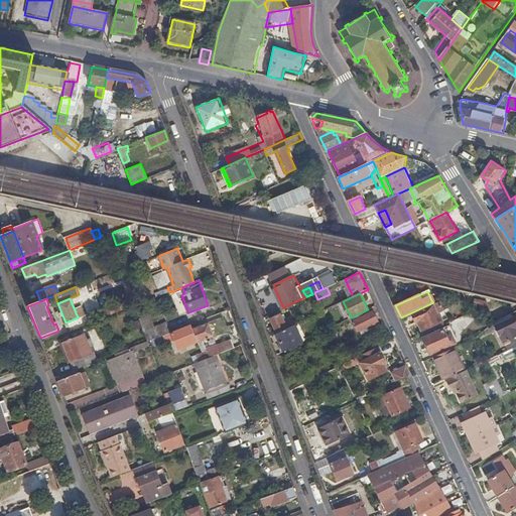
[(442,321),(434,304),(413,314),(417,324),(420,321),(424,331),(442,321)]
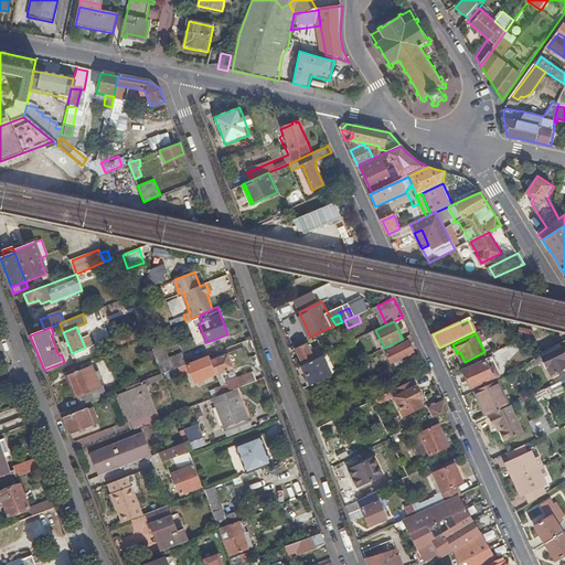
[(404,342),(403,339),(384,348),(392,363),(401,359),(401,356),(415,351),(409,340),(404,342)]
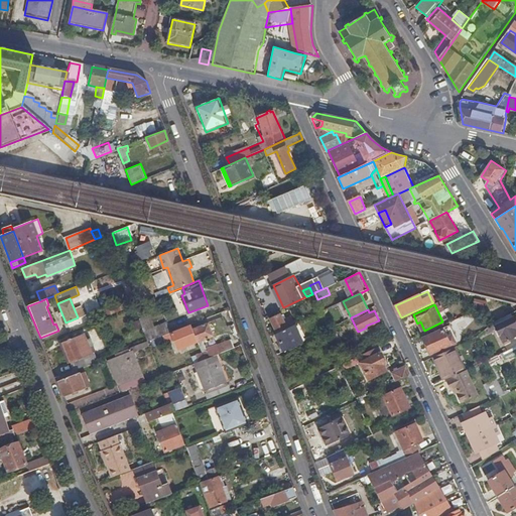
[(515,316),(514,316),(512,312),(495,321),(505,343),(515,337),(515,316)]
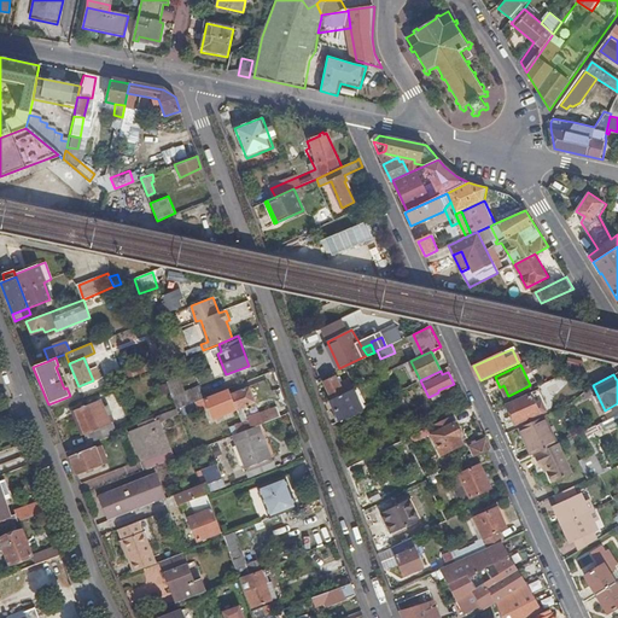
[(322,383),(331,398),(353,389),(348,379),(339,384),(336,377),(322,383)]
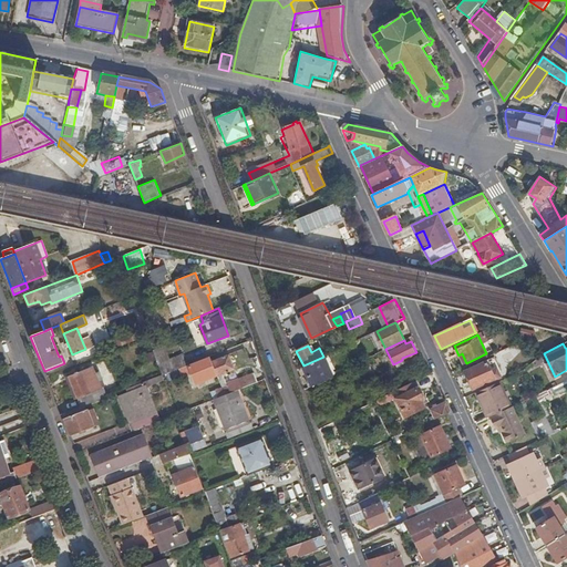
[(158,361),(163,373),(187,363),(183,352),(158,361)]
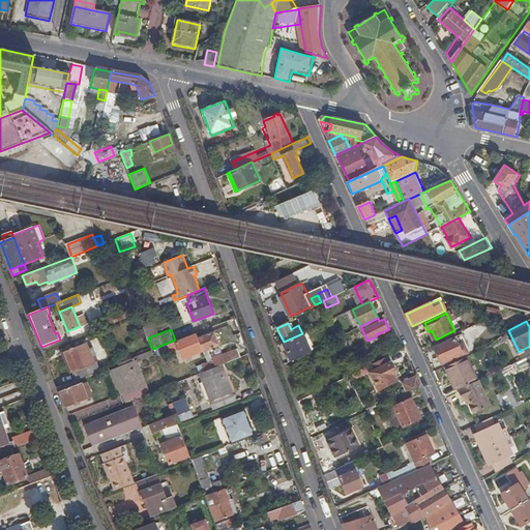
[(197,337),(196,333),(174,342),(182,360),(195,355),(203,352),(207,361),(200,363),(203,372),(223,364),(241,357),(237,348),(211,358),(207,350),(219,345),(214,331),(197,337)]
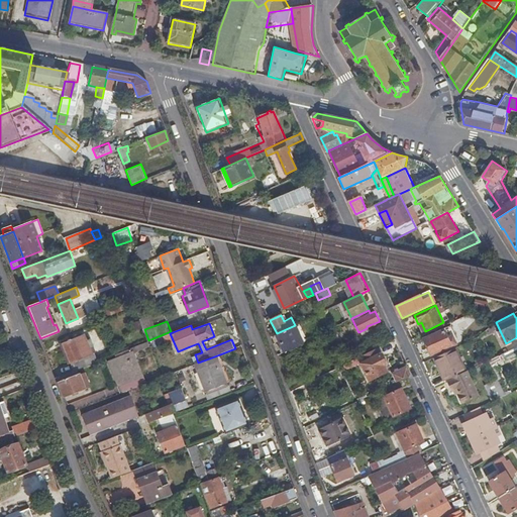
[(277,333),(275,334),(283,351),(303,341),(296,324),(295,325),(277,333)]
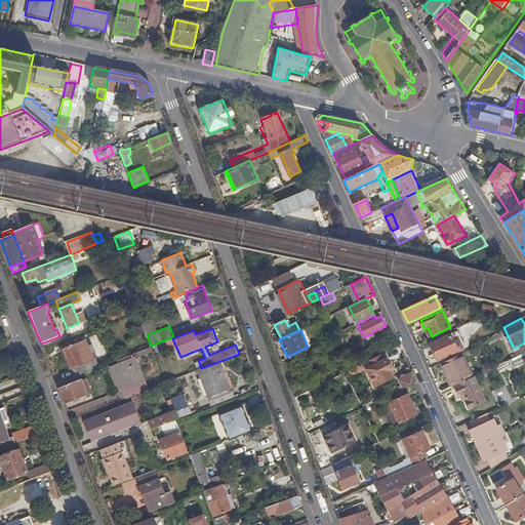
[(458,351),(451,335),(433,344),(433,346),(432,347),(435,353),(436,352),(439,359),(458,351)]
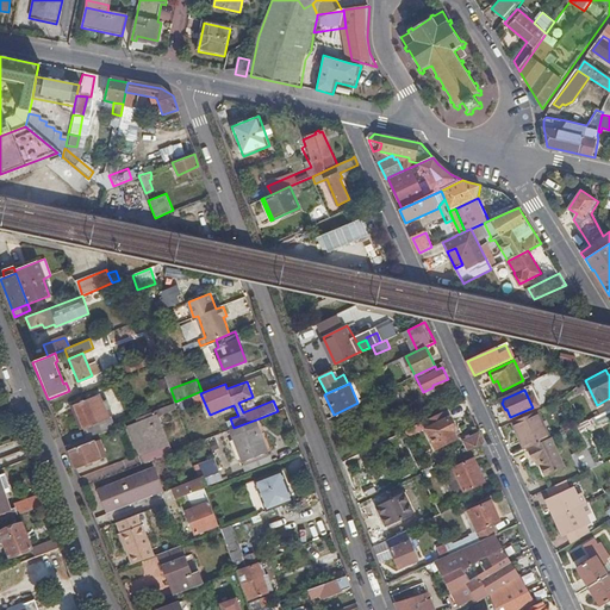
[(73,405),(86,437),(89,435),(111,427),(98,394),(73,405)]
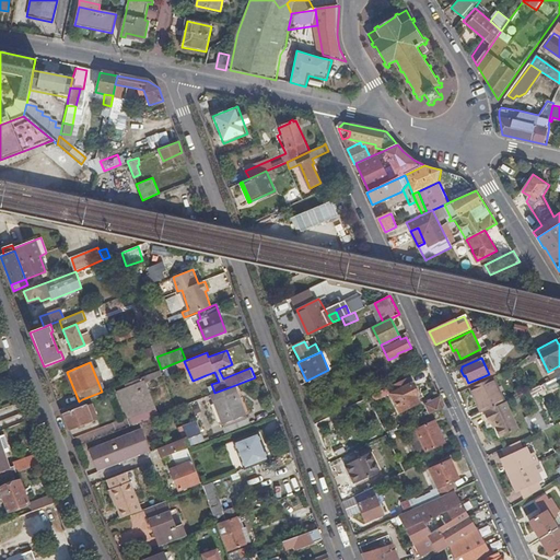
[(543,384),(540,385),(543,388),(544,391),(559,383),(559,375),(551,380),(543,384)]
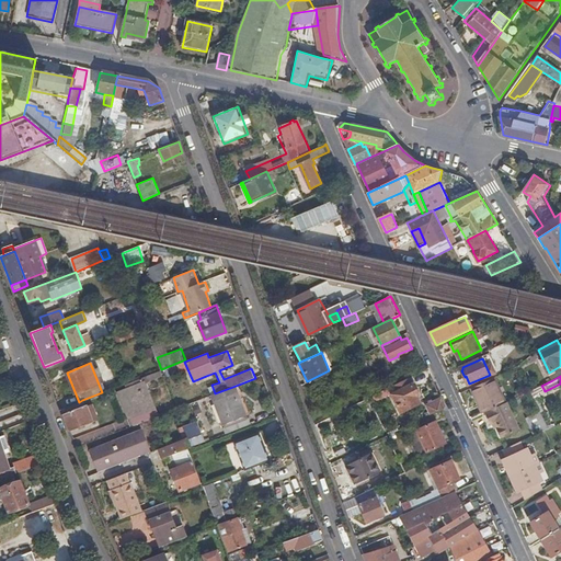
[(420,393),(410,377),(389,388),(401,411),(420,402),(416,396),(420,393)]
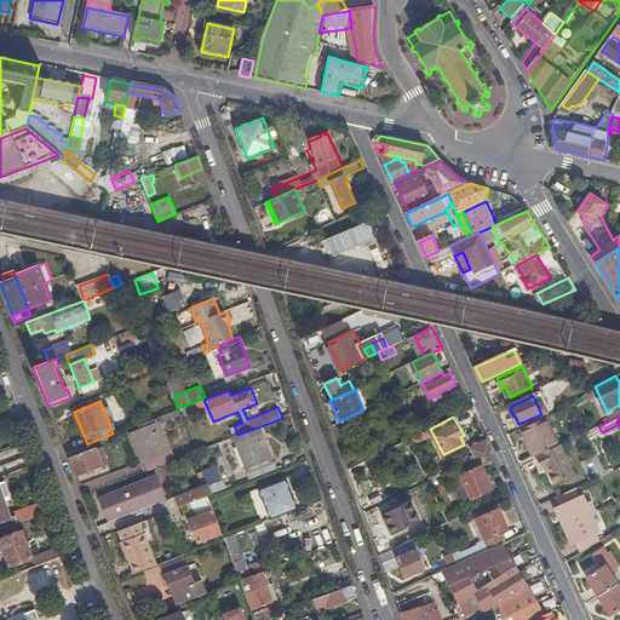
[(131,434),(145,471),(170,461),(171,460),(162,438),(165,437),(161,429),(159,430),(156,424),(154,418),(144,422),(147,428),(131,434)]
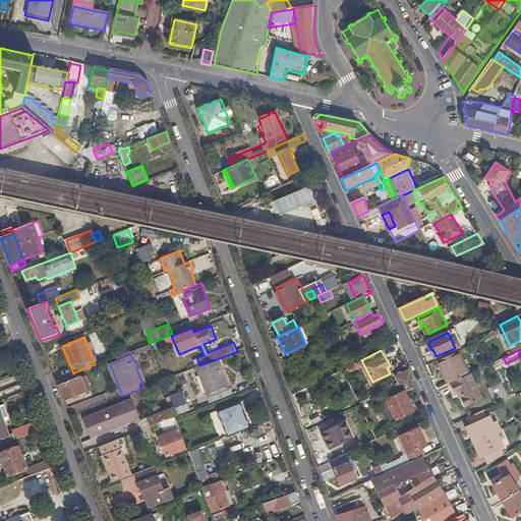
[(440,360),(450,383),(470,373),(460,351),(440,360)]
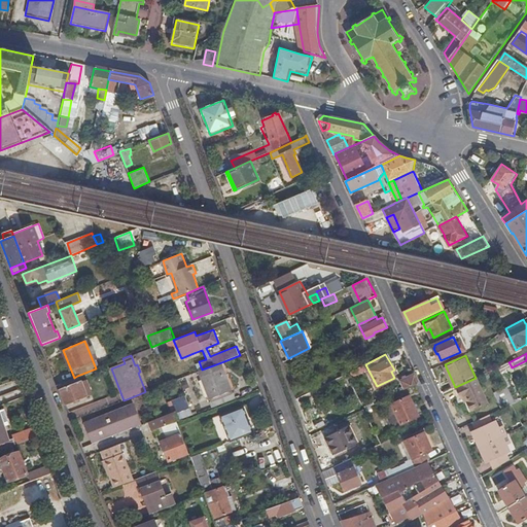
[(210,400),(211,400),(233,392),(221,362),(202,370),(199,371),(210,400)]
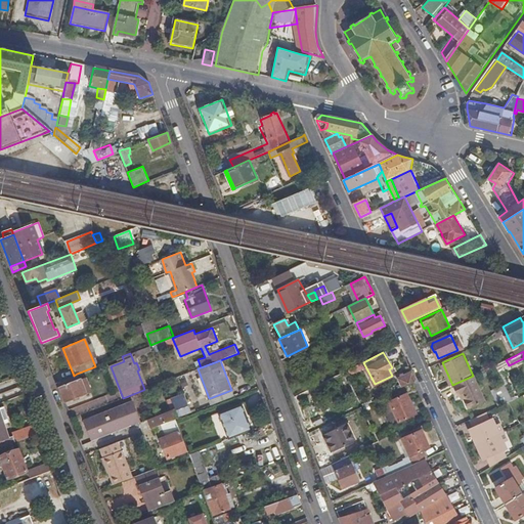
[(402,385),(416,379),(412,372),(399,378),(402,385)]
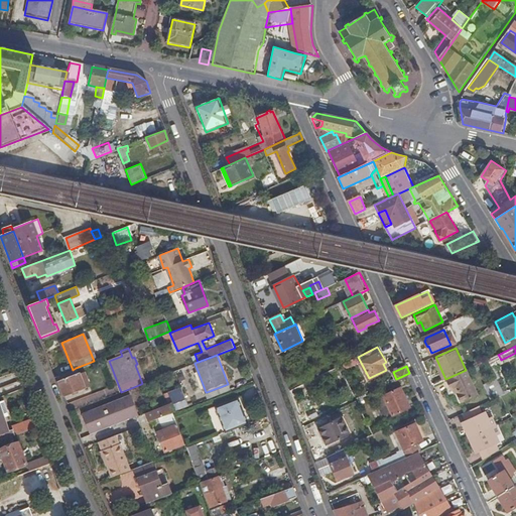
[(73,370),(55,376),(59,386),(63,395),(72,392),(74,396),(78,394),(77,390),(84,387),(83,385),(78,373),(76,368),(73,370)]
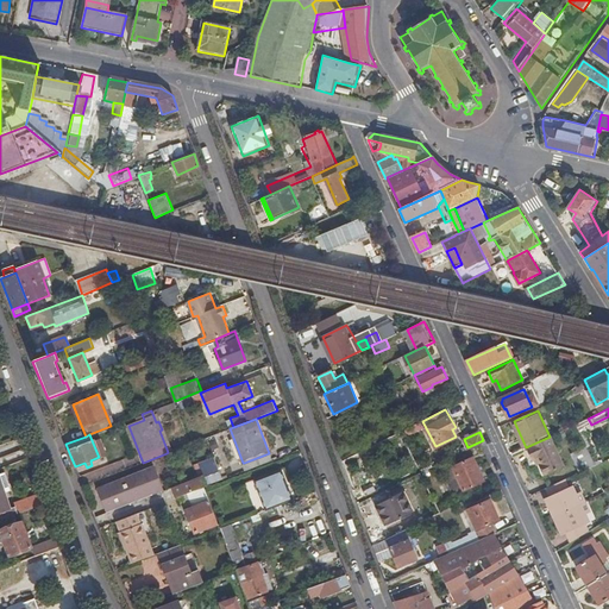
[(550,437),(526,447),(532,459),(534,459),(537,458),(545,473),(566,464),(553,435),(550,437)]
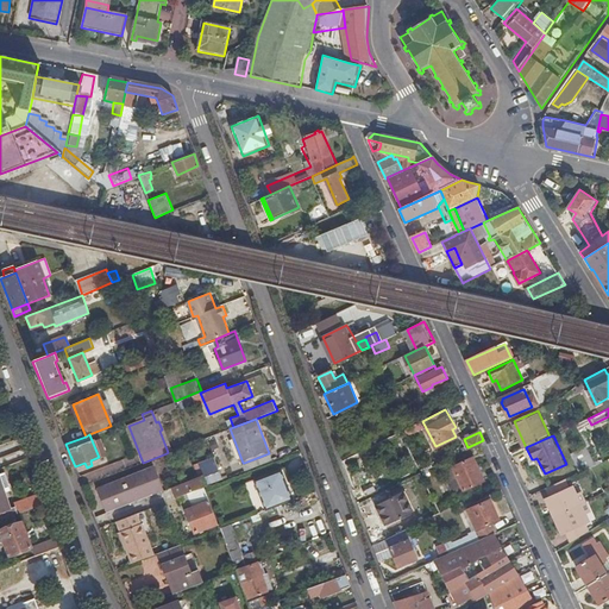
[(92,440),(98,454),(105,452),(99,438),(92,440)]
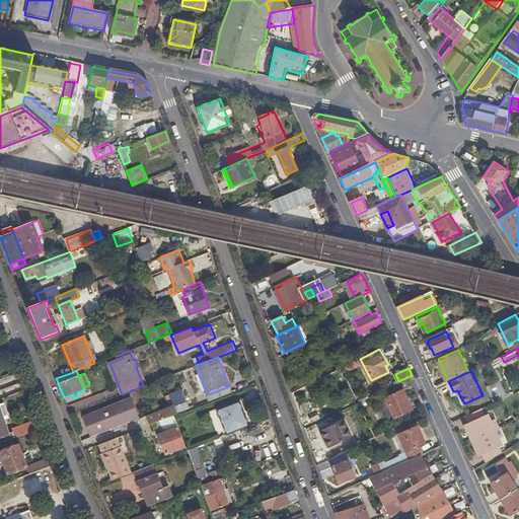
[(510,395),(501,378),(489,385),(497,401),(502,398),(510,395)]
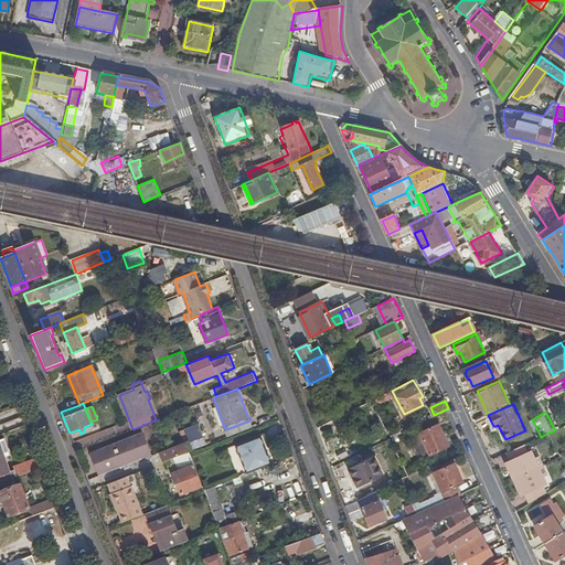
[(228,437),(253,428),(249,420),(226,429),(228,437)]
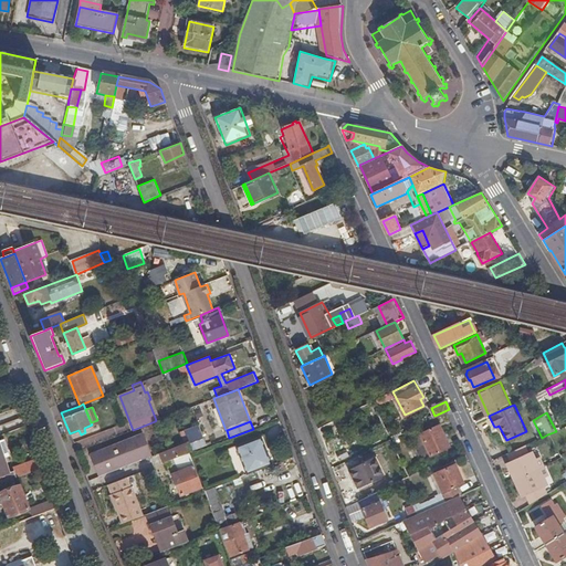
[(450,447),(440,425),(420,435),(431,457),(450,447)]
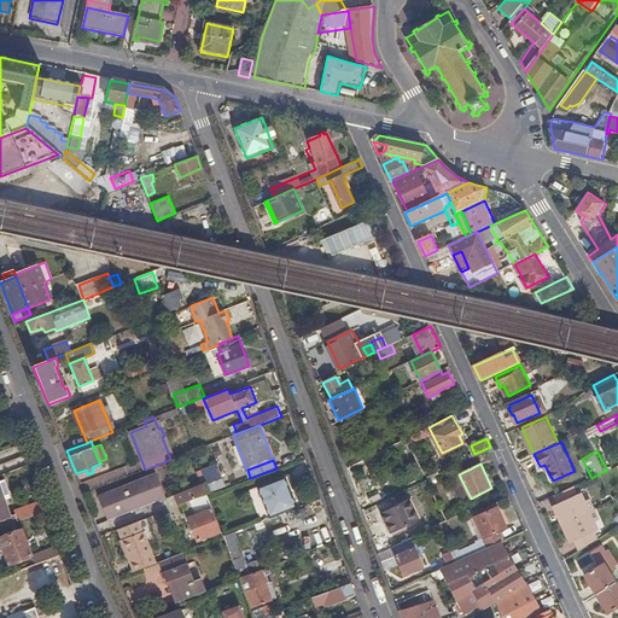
[(205,483),(210,494),(226,488),(217,465),(202,471),(205,483)]
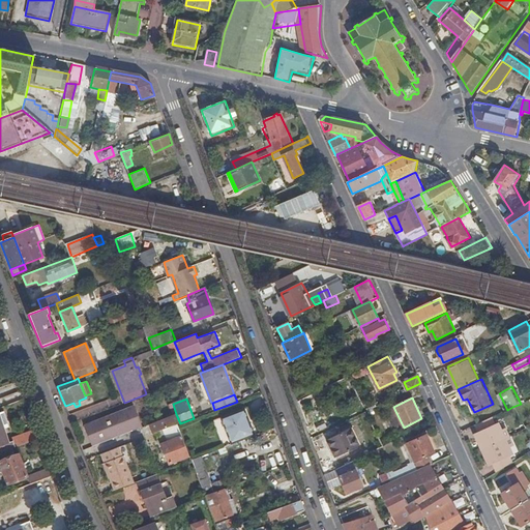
[(472,413),(474,412),(467,399),(465,400),(472,413)]
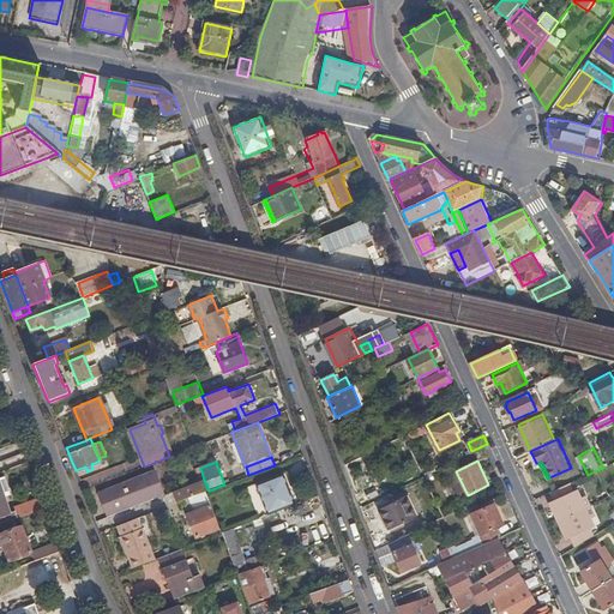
[(162,493),(154,470),(98,493),(107,515),(162,493)]
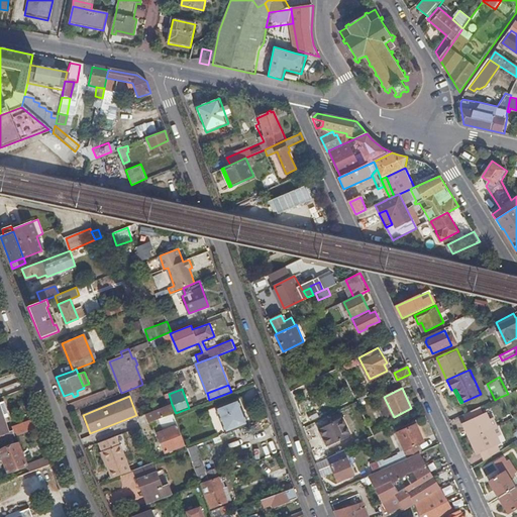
[(394,417),(384,397),(375,401),(384,421),(394,417)]
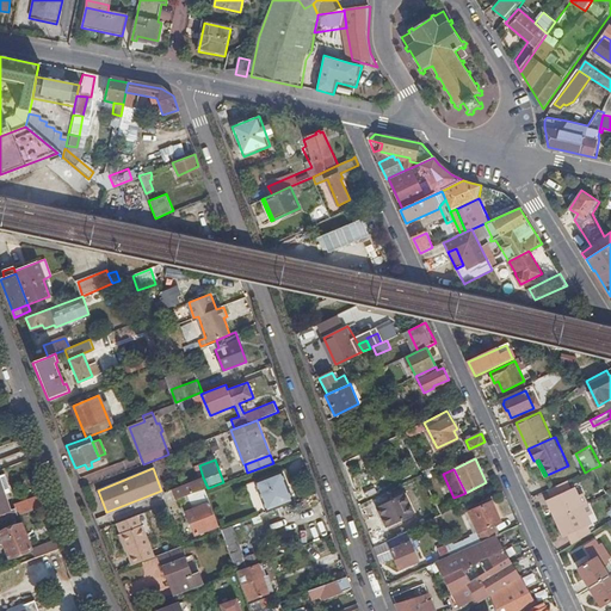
[(266,513),(294,503),(285,481),(282,471),(253,482),(266,513)]
